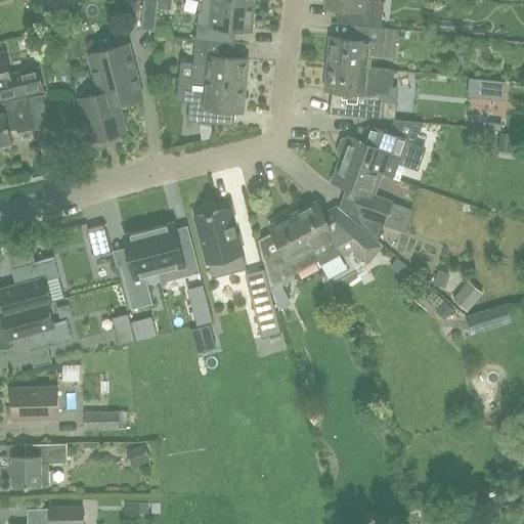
[(154,31),(156,9),(156,0),(143,0),(141,30),(154,31)]
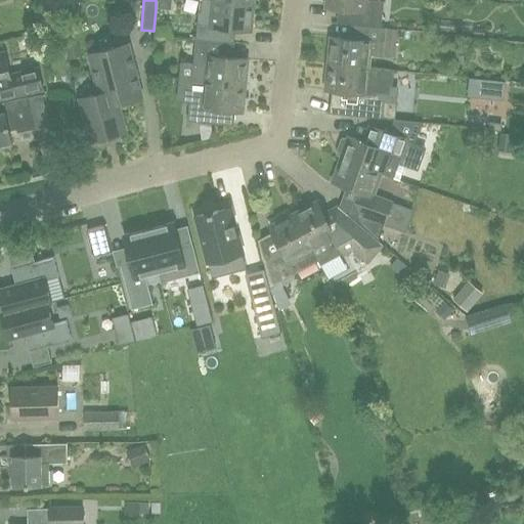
[(248,30),(251,3),(220,0),(200,0),(198,23),(195,23),(194,38),(222,41),(224,27),(248,30)]
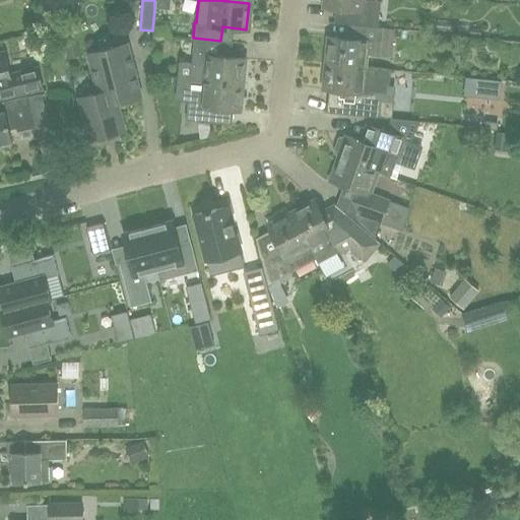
[(376,26),(378,2),(361,0),(322,0),(322,7),(351,10),(350,24),(352,24),(376,26)]
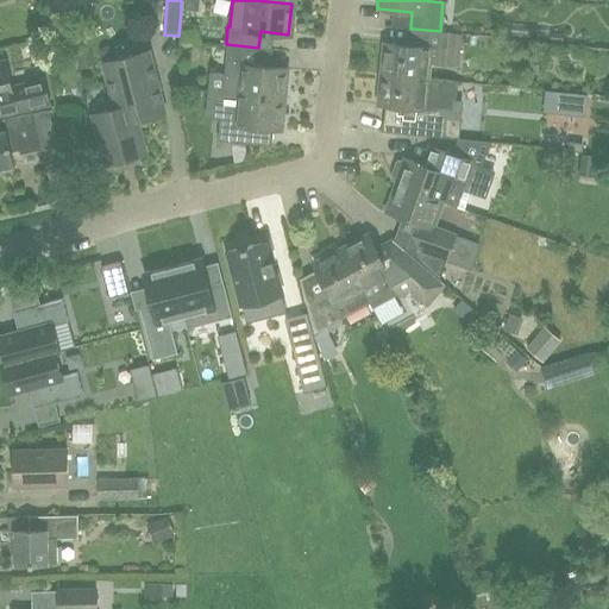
[(458,33),(445,32),(440,31),(413,29),(410,45),(383,43),(380,74),(425,79),(425,77),(426,63),(443,66),(443,64),(456,66),(458,33)]
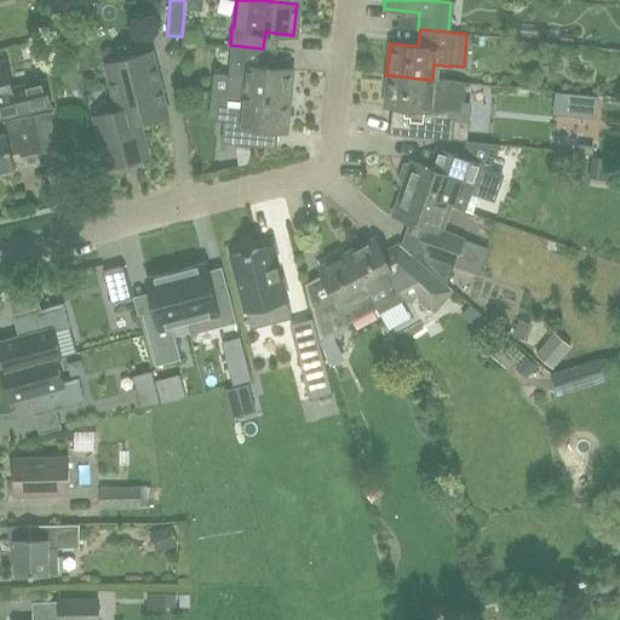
[(262,65),(263,49),(230,45),(228,64),(224,93),(287,99),(290,68),(262,65)]
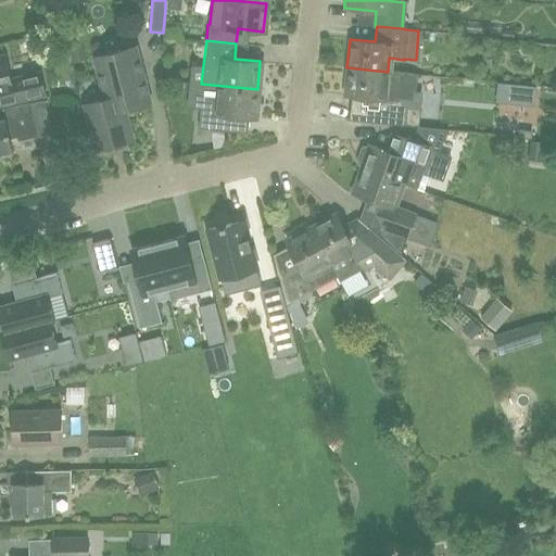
[(92,57),(103,99),(119,95),(124,110),(149,103),(135,46),(92,57)]
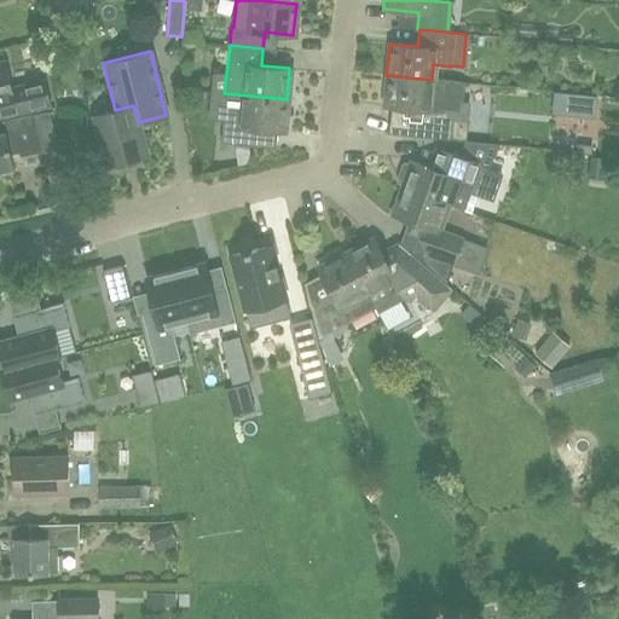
[(0,117),(51,106),(44,81),(11,90),(4,63),(0,63),(0,117)]
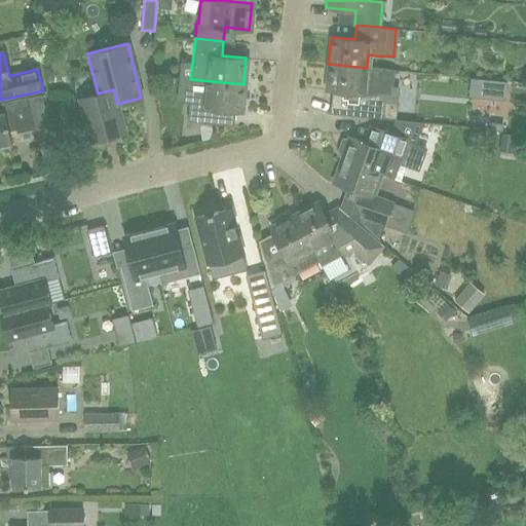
[(390,70),(367,67),(367,68),(328,64),(326,89),(350,91),(348,106),(377,109),(378,94),(389,85),(390,70)]
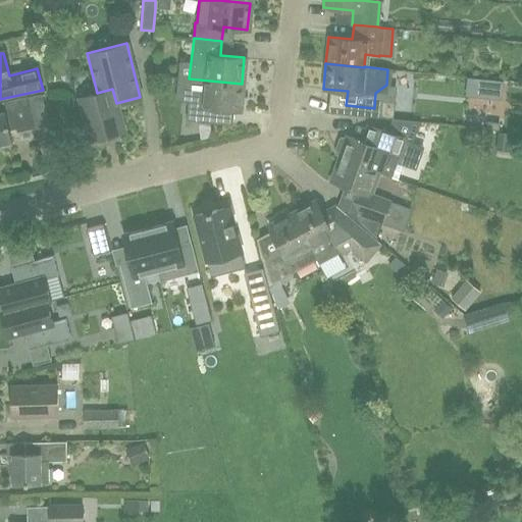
[(509,95),(509,75),(482,75),(482,96),(509,95)]
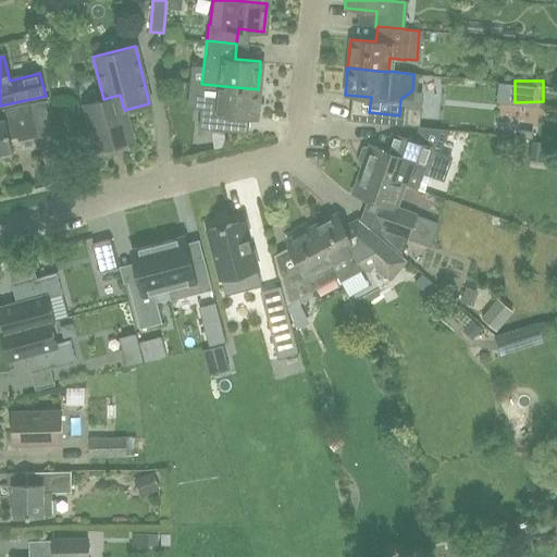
[(255,118),(258,89),(201,84),(200,98),(197,127),(227,131),(229,114),(255,118)]
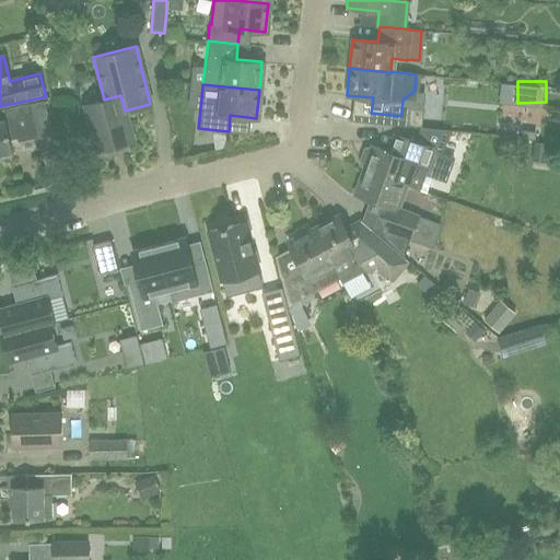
[(431,104),(417,104),(417,119),(440,118),(440,94),(431,94),(431,104)]
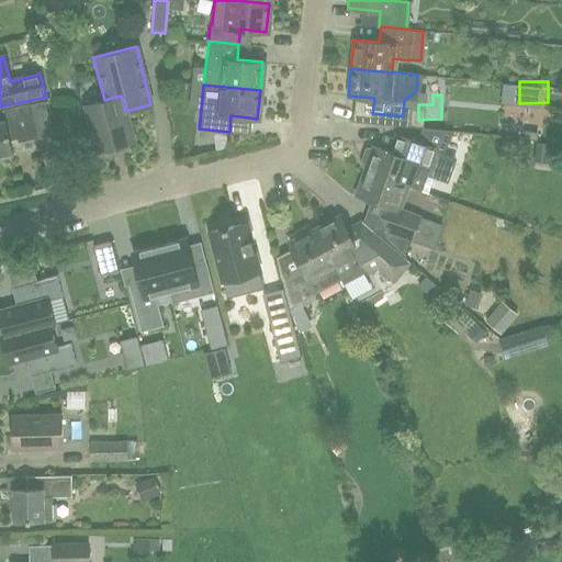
[(134,143),(125,111),(121,96),(104,100),(83,105),(96,153),(134,143)]
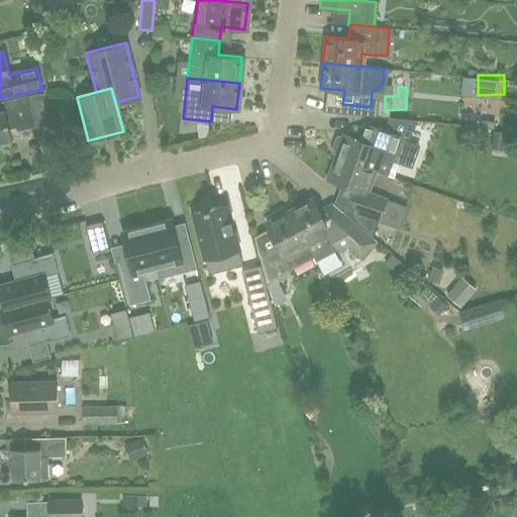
[(47,124),(42,103),(40,93),(1,102),(3,112),(0,112),(0,142),(10,140),(7,129),(15,128),(16,131),(32,127),(47,124)]
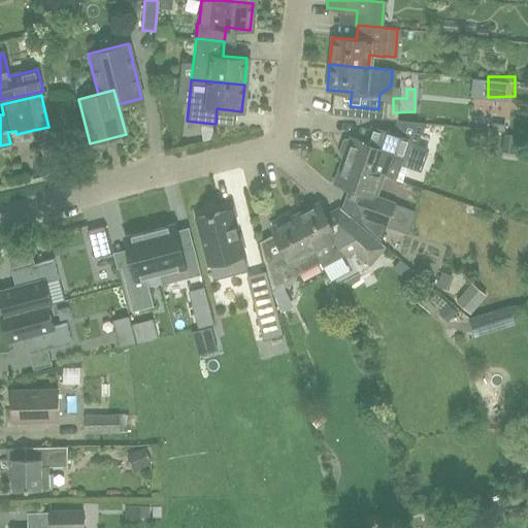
[(392,132),(381,128),(371,125),(365,141),(350,136),(349,138),(345,137),(342,138),(338,150),(339,153),(343,154),(341,160),(383,174),(403,182),(408,167),(400,164),(408,140),(417,144),(424,124),(396,120),(392,132)]
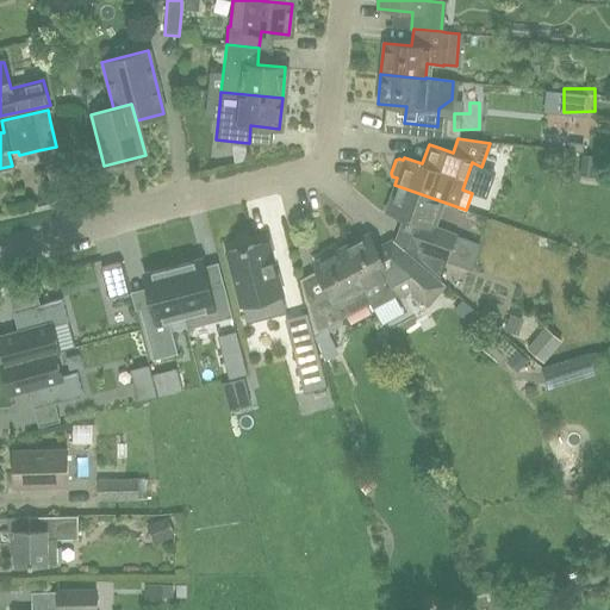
[(236,144),(230,160),(250,166),(256,150),(236,144)]
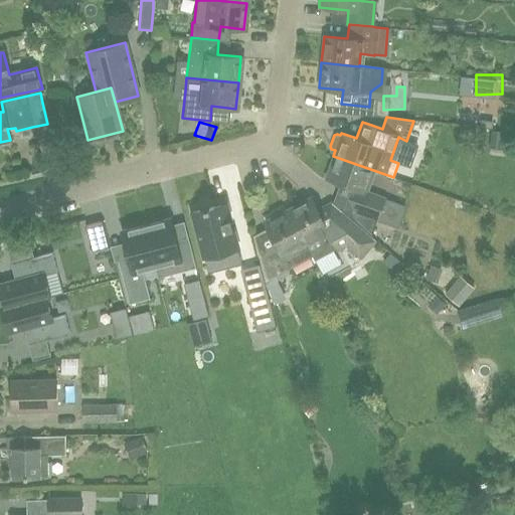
[(364,193),(373,170),(333,156),(325,178),(339,183),(333,202),(351,208),(350,211),(376,220),(382,203),(357,194),(358,190),(364,193)]
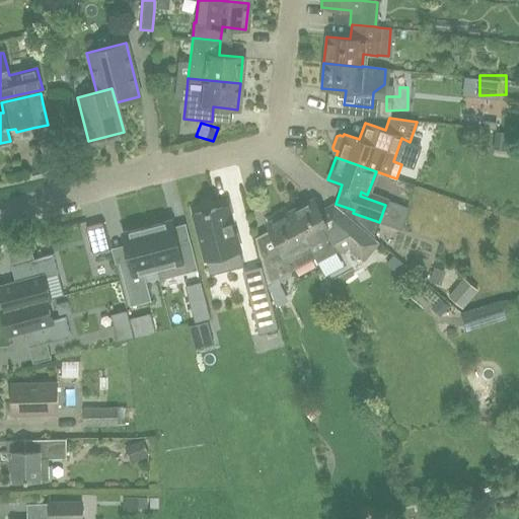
[(331,203),(317,211),(311,200),(288,212),(313,260),(315,257),(317,261),(345,246),(363,262),(377,242),(331,203)]
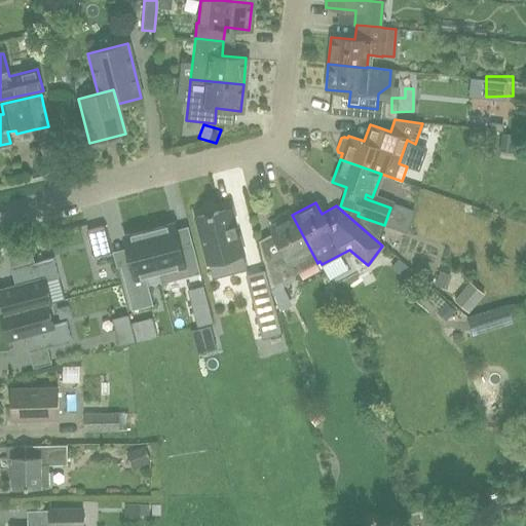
[(231,209),(197,217),(209,263),(230,258),(234,273),(247,270),(231,209)]
